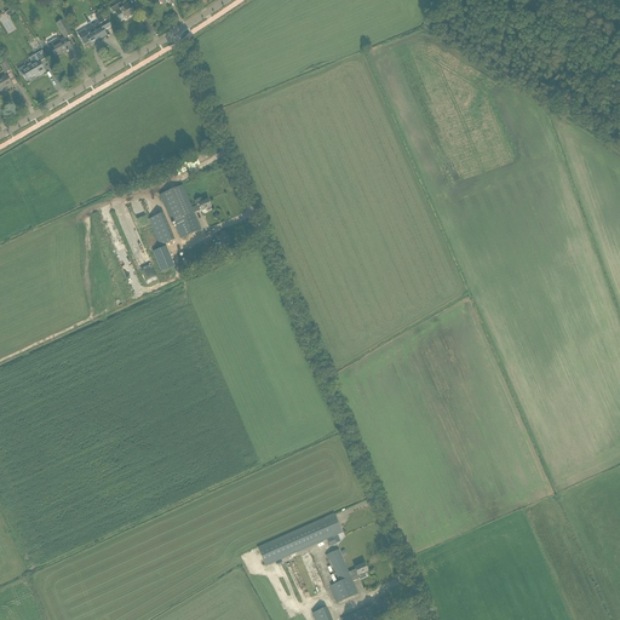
[(110,9),(113,13),(115,12),(120,19),(126,17),(126,18),(135,13),(128,4),(122,7),(120,4),(110,9)]
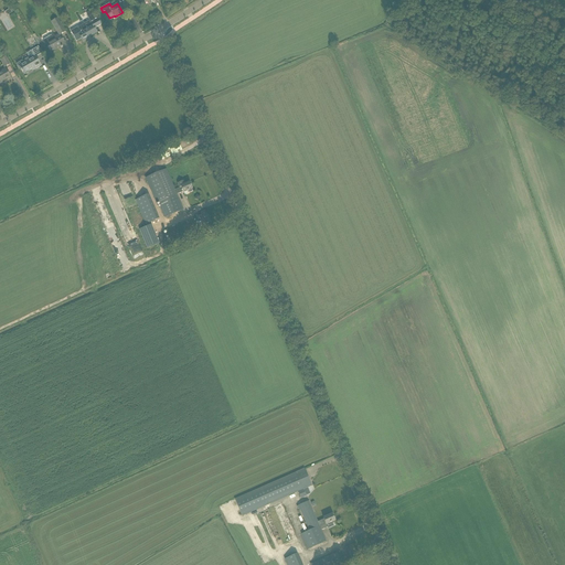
[(82,39),(83,41),(87,39),(87,38),(97,32),(94,29),(100,24),(95,14),(88,18),(89,21),(77,28),(77,27),(71,31),(76,41),(82,39)]
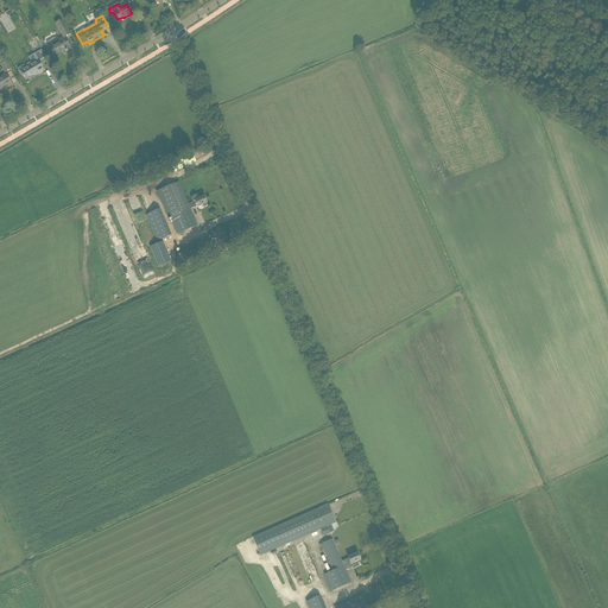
[(57,37),(46,43),(54,56),(64,50),(65,52),(70,49),(64,38),(70,35),(62,19),(55,24),(62,37),(59,39),(57,37)]
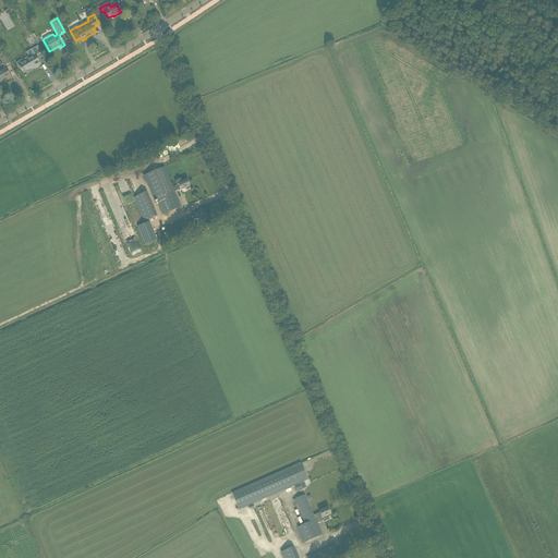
[(40,65),(38,61),(39,60),(36,56),(41,52),(38,46),(31,50),(35,56),(29,59),(28,57),(22,61),(22,60),(16,63),(20,70),(21,69),(24,74),(28,71),(28,70),(35,67),(36,68),(40,65)]
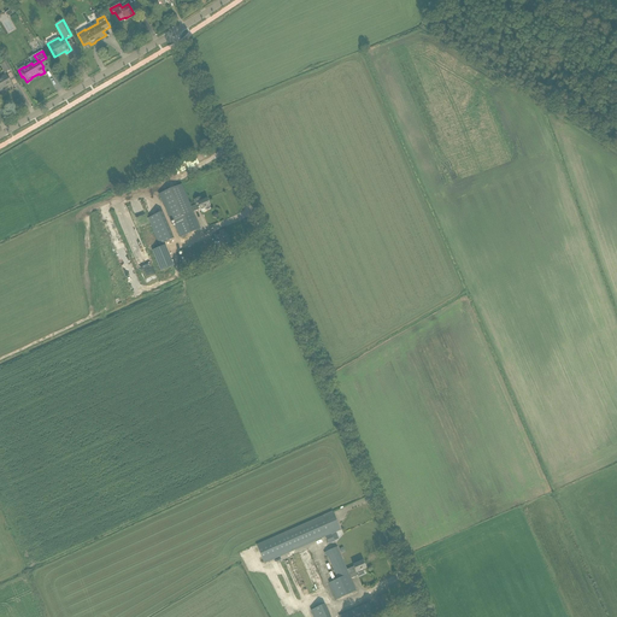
[(0,65),(5,74),(12,70),(7,62),(0,65)]
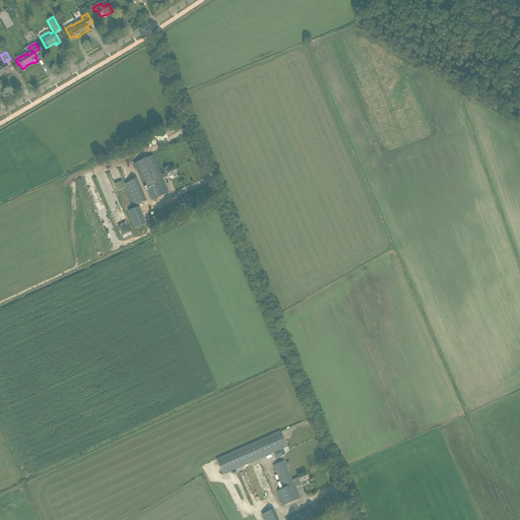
[(0,75),(9,70),(4,63),(0,65),(0,75)]
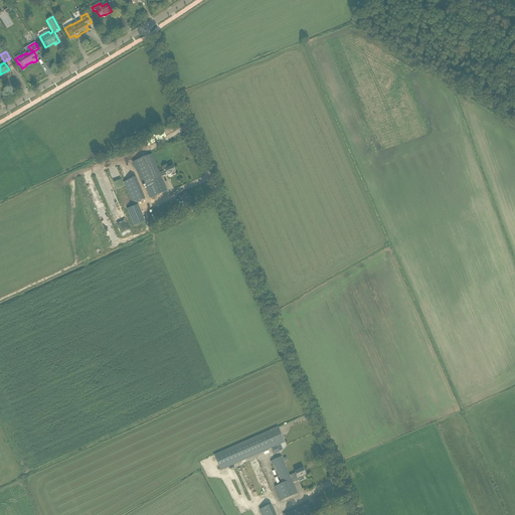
[(133,163),(142,185),(144,185),(150,198),(167,191),(161,177),(167,175),(167,176),(175,172),(172,166),(168,168),(167,165),(162,168),(163,171),(159,173),(151,154),(133,163)]
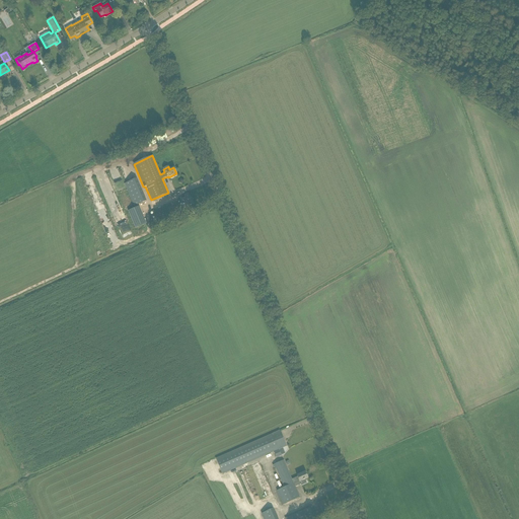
[(124,183),(134,206),(146,201),(136,178),(124,183)]
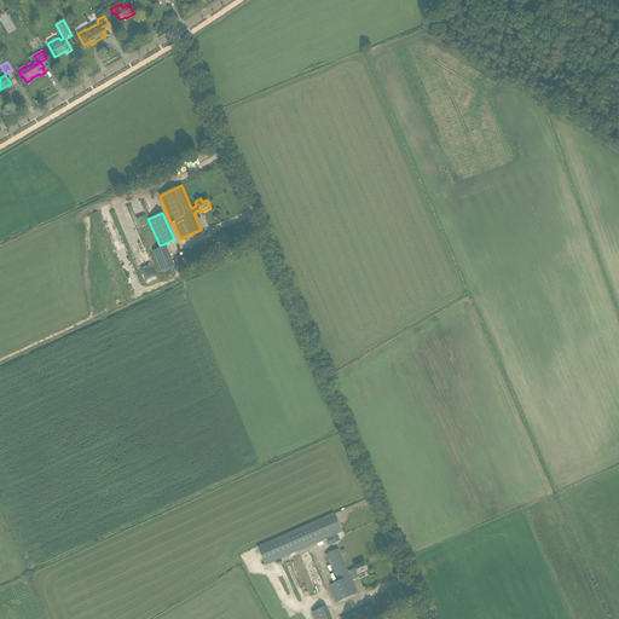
[(219,236),(224,247),(231,243),(226,233),(219,236)]
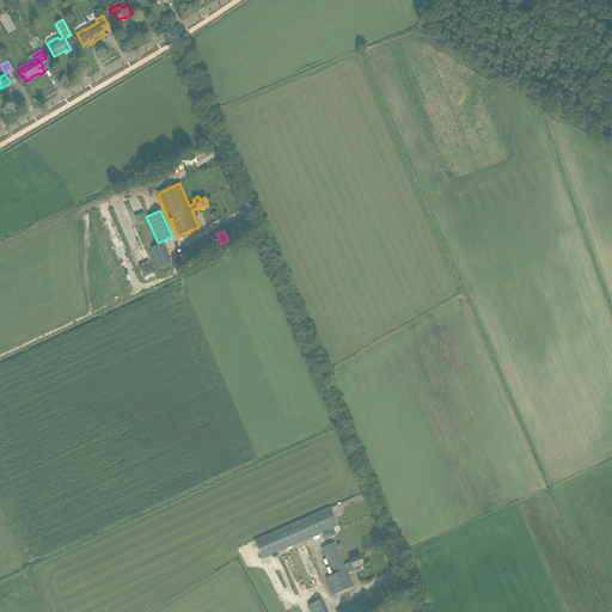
[(164,244),(151,249),(159,269),(172,264),(164,244)]
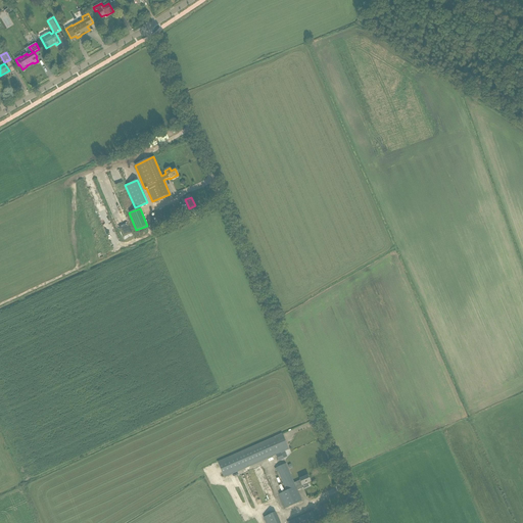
[(218,462),(224,478),(276,456),(278,461),(279,461),(283,459),(281,453),(288,449),(281,434),(218,462)]
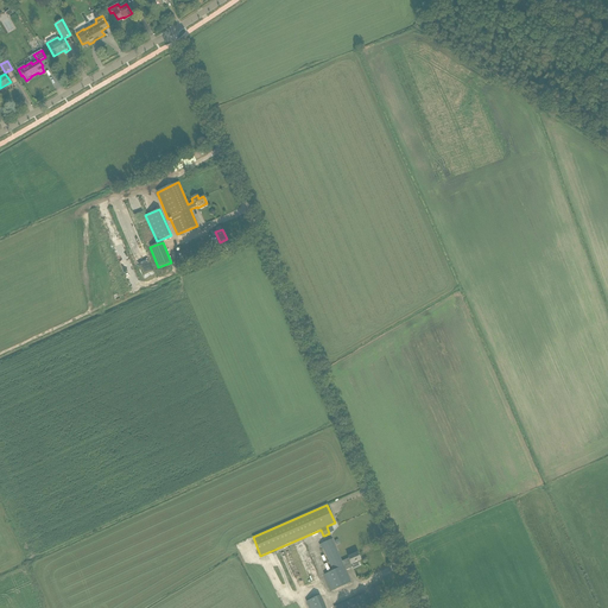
[(321,544),(320,545),(321,548),(322,548),(322,549),(325,555),(328,562),(333,570),(327,572),(324,575),(331,591),(352,583),(346,570),(353,568),(352,564),(355,563),(360,561),(358,553),(352,556),(352,555),(347,557),(348,558),(342,562),(333,539),(321,544)]
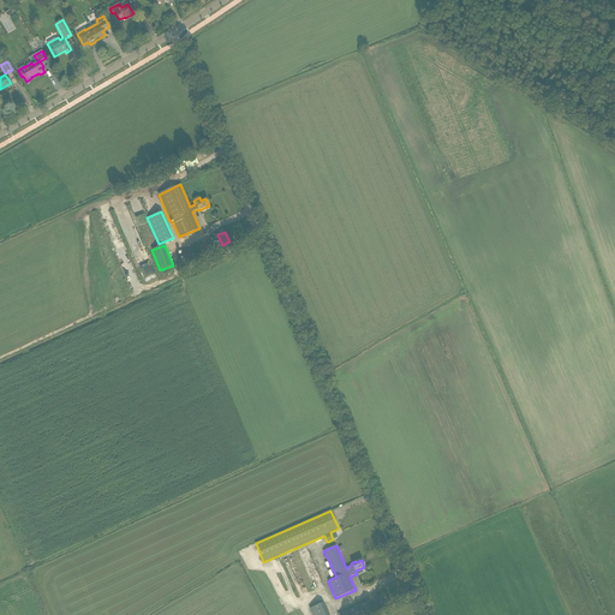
[(376,596),(381,607),(388,603),(384,592),(376,596)]
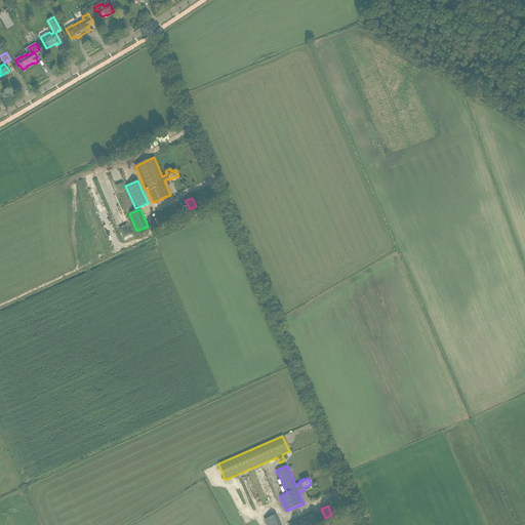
[(287,524),(309,524),(318,521),(314,513),(287,524)]
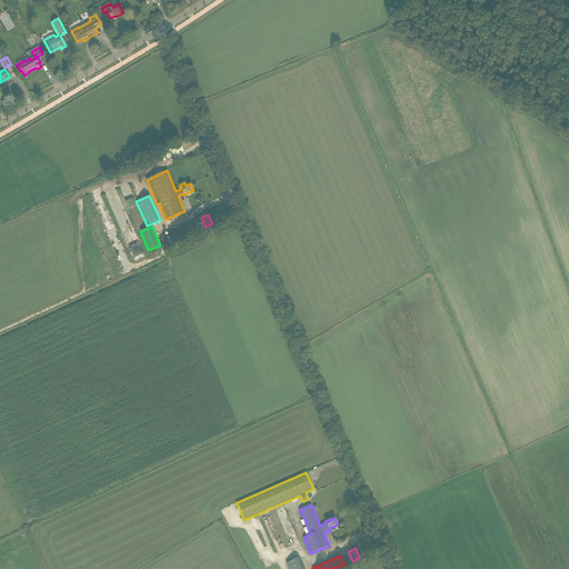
[(287,563),(288,568),(303,568),(299,558),(287,563)]
